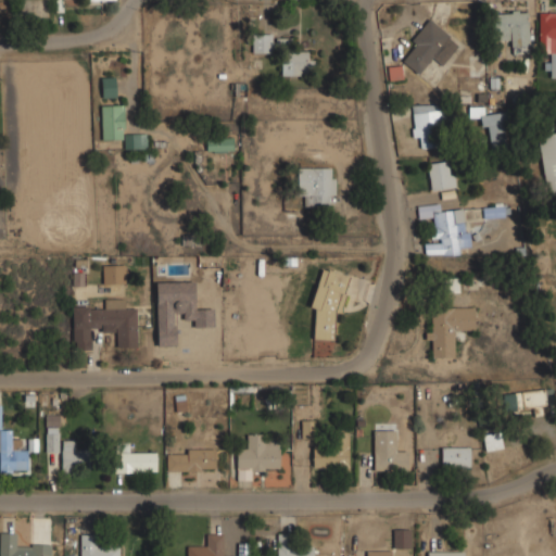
[(490,11),(490,42),(509,41),(509,54),(528,54),(528,11),(490,11)]
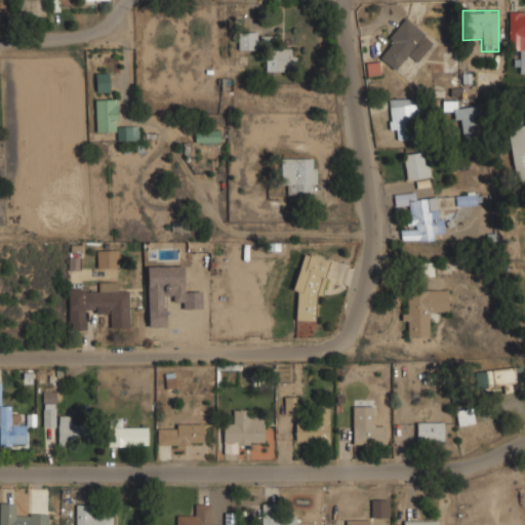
[(508,50),(518,50),(518,74),(524,74),(524,12),(509,12),(508,50)]
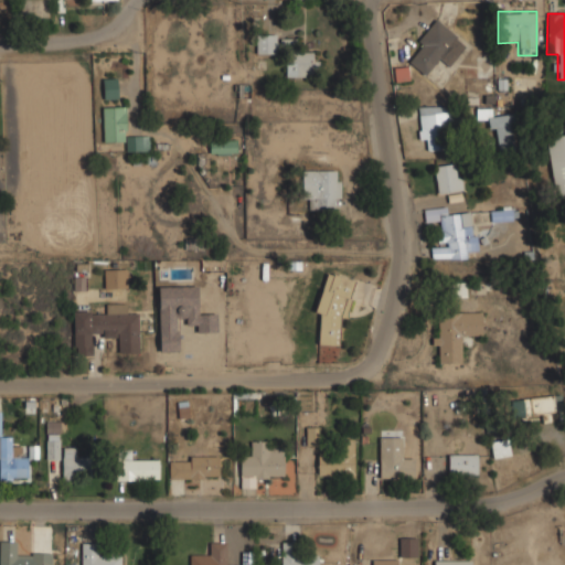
[(425,76),(439,59),(449,66),(467,43),(435,19),(404,60),(425,76)]
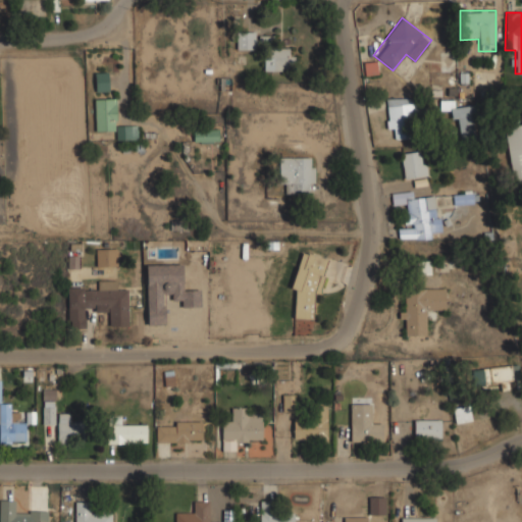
[(237,50),(255,50),(255,32),(237,32),(237,50)]
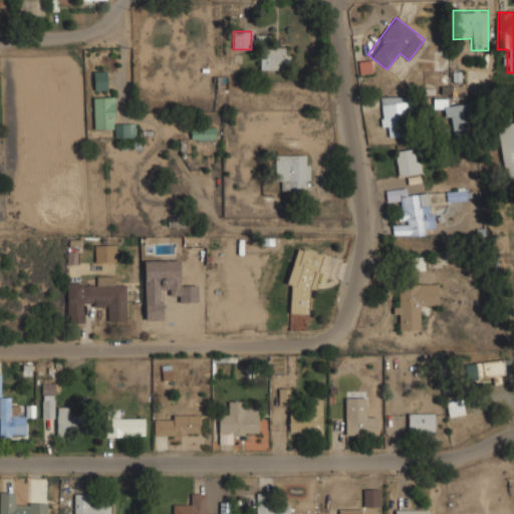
[(259,47),(259,69),(287,69),(287,47),(259,47)]
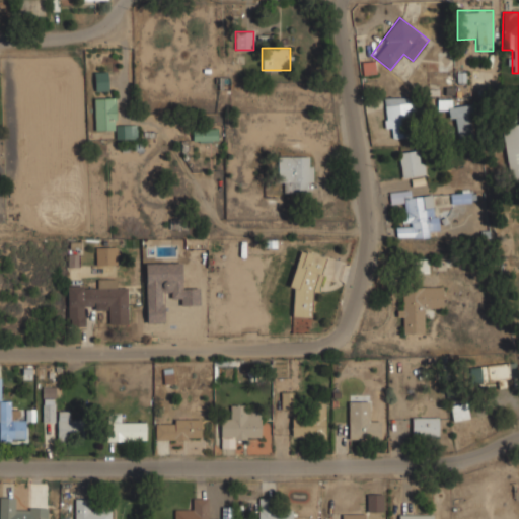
[(362,72),(375,71),(374,62),(362,62),(362,72)]
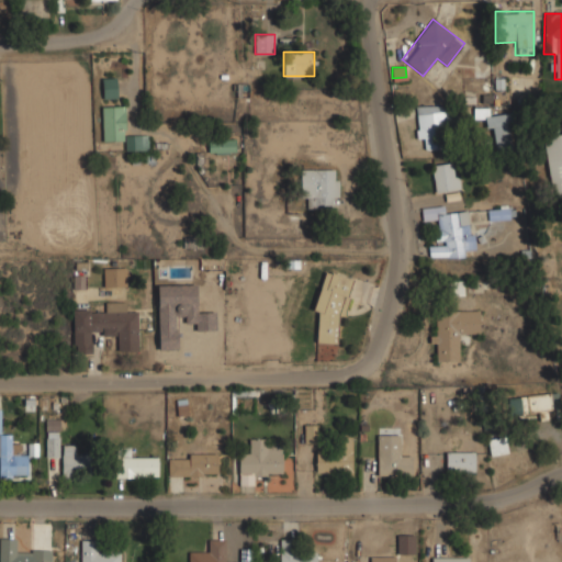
[(101,77),(101,98),(114,98),(114,77),(101,77)]
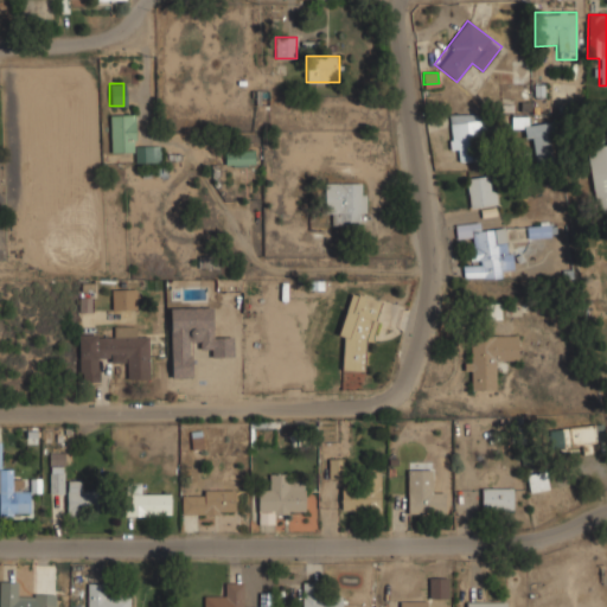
[(135,114),(109,114),(109,152),(135,152),(135,161),(159,163),(159,146),(134,146),(135,114)]
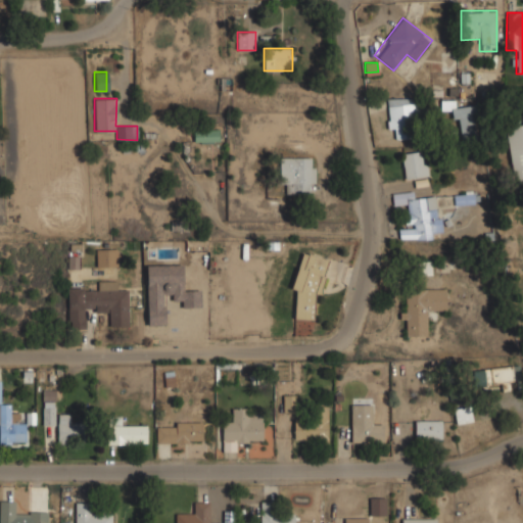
[(409,119),(418,119),(418,98),(387,98),(387,130),(409,130),(409,119)]
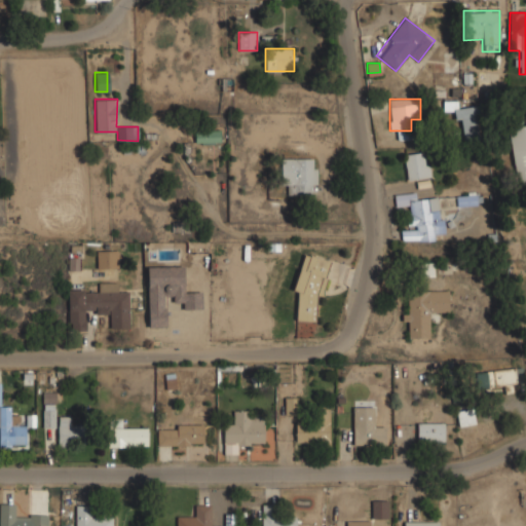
[(459,107),(458,101),(443,101),(444,110),(454,110),(454,120),(462,120),(462,140),(479,140),(479,107),(459,107)]
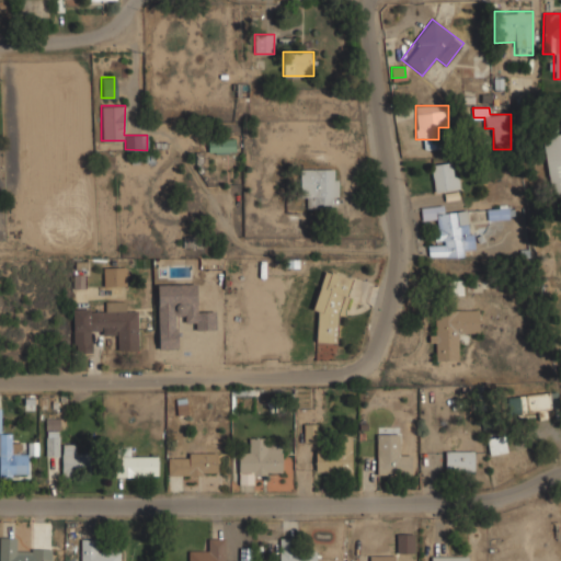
[(560,196),(560,133),(541,136),(550,198),(560,196)]
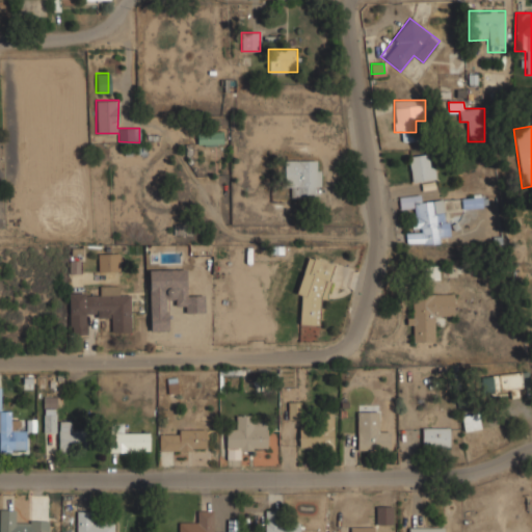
[(434,180),(432,155),(408,156),(410,182),(434,180)]
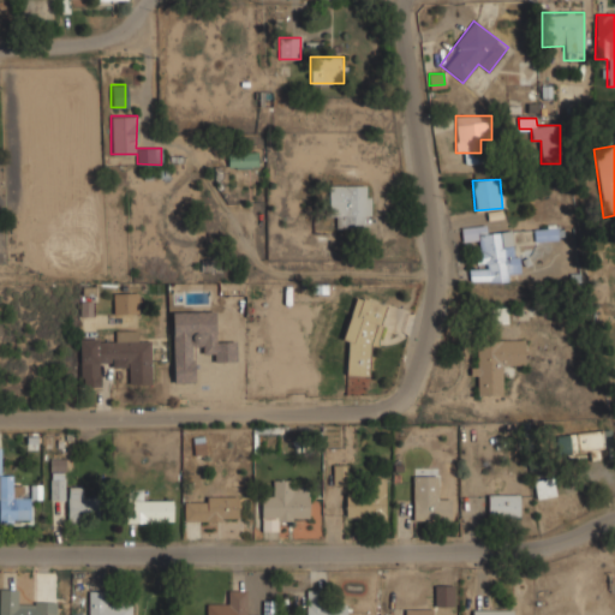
[(328,216),(334,216),(334,228),(368,228),(368,186),(328,186),(328,216)]
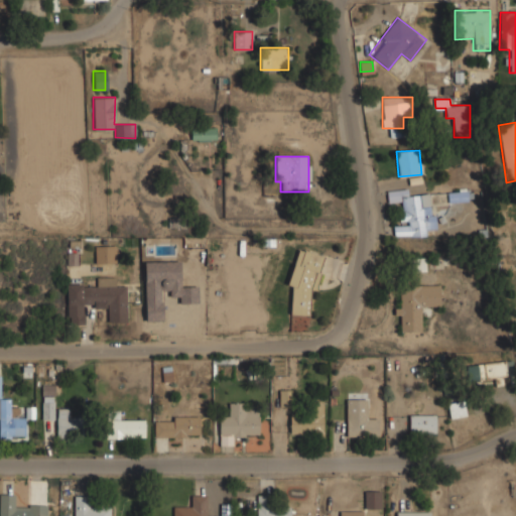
[(400,225),(393,225),(393,237),(426,236),(426,229),(433,229),(433,194),(409,195),(409,189),(387,189),(387,202),(400,202),(400,225)]
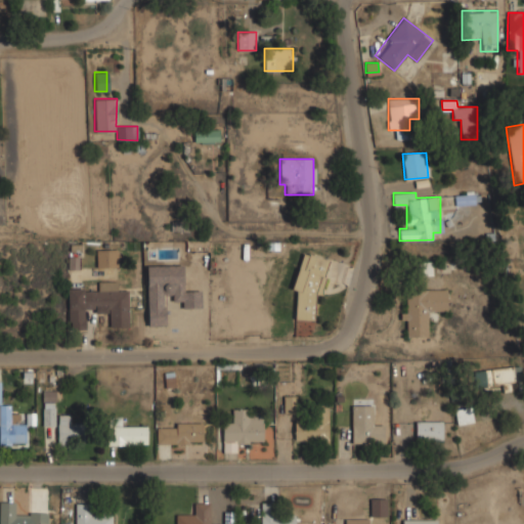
[(455,205),(476,205),(476,194),(454,195),(455,205)]
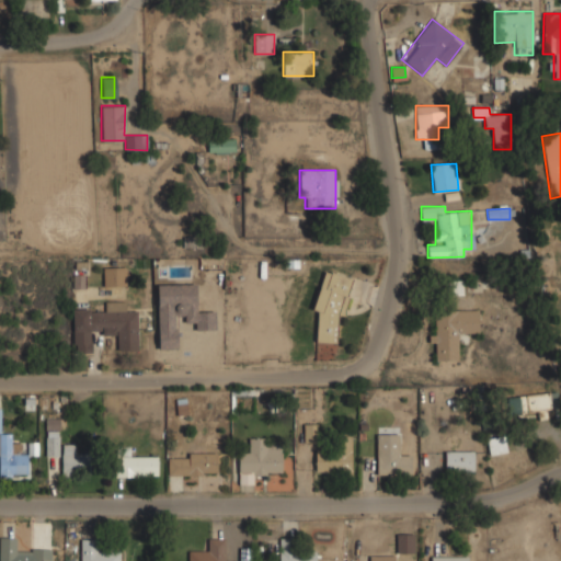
[(102,268),(102,288),(125,288),(125,268),(102,268)]
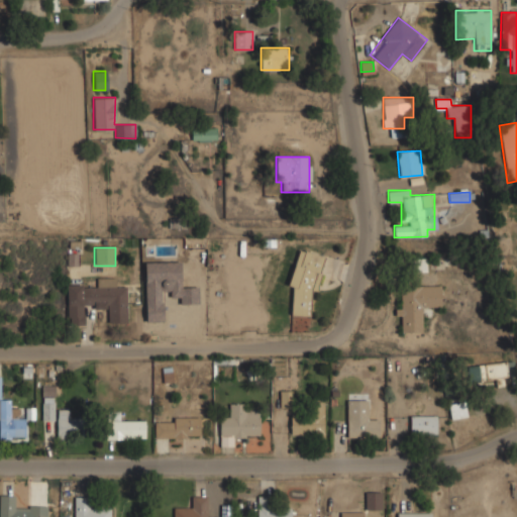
[(310,318),(324,256),(297,249),(288,286),(295,288),(289,313),(310,318)]
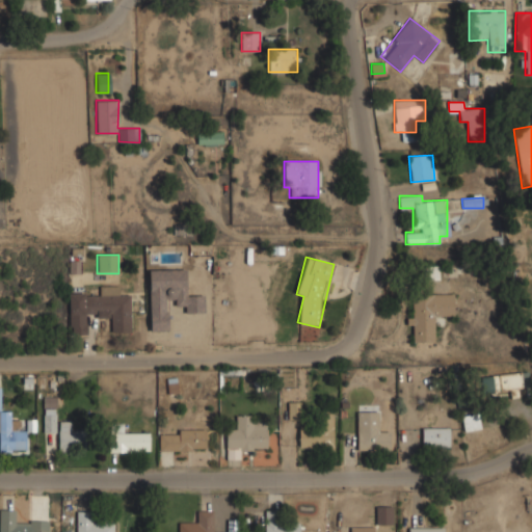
[(130,296),(117,296),(117,288),(99,288),(99,297),(81,297),(81,316),(110,316),(110,328),(130,328),(130,296)]
